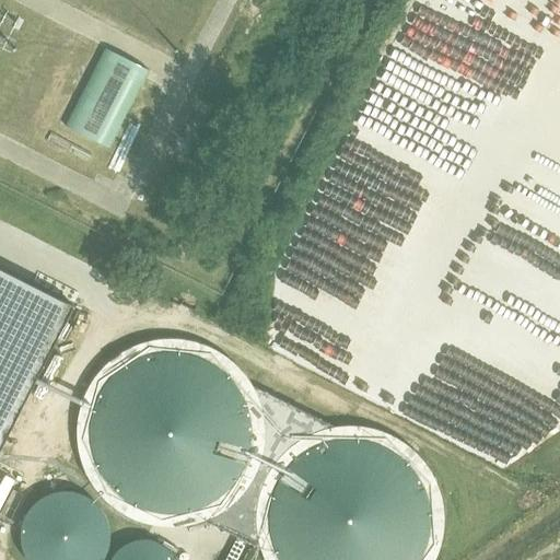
[(108,149),(149,71),(105,48),(65,127),(108,149)]
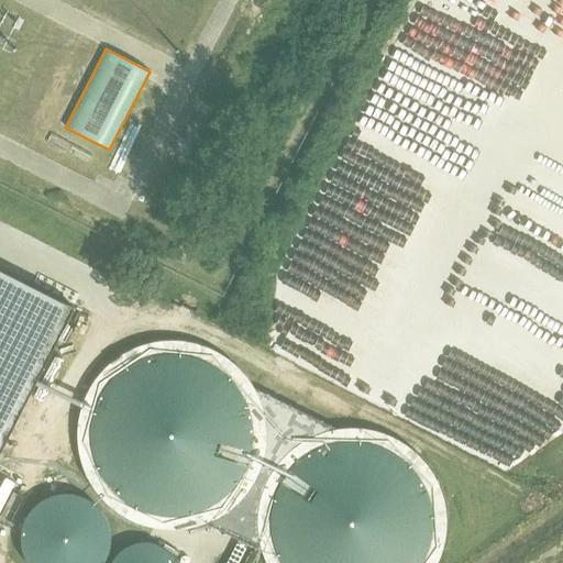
[(0,452),(74,309),(0,271),(0,452)]
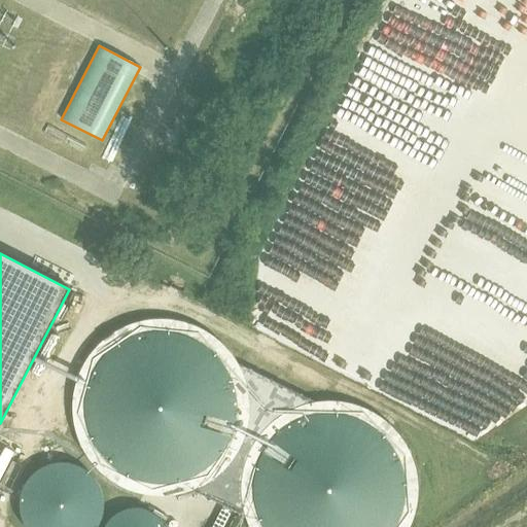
[(246,425),(248,408),(246,390),(242,373),(233,357),(222,344),(208,332),(192,324),(176,319),(159,318),(141,319),(125,324),(109,332),(96,344),(84,357),(76,373),(71,390),(69,408),(71,425),(76,442),(84,457),(96,470),(109,482),(125,490),(141,495),(159,497),(176,495),(192,490),(208,482),(222,470),(233,457),(242,442),(246,425)]
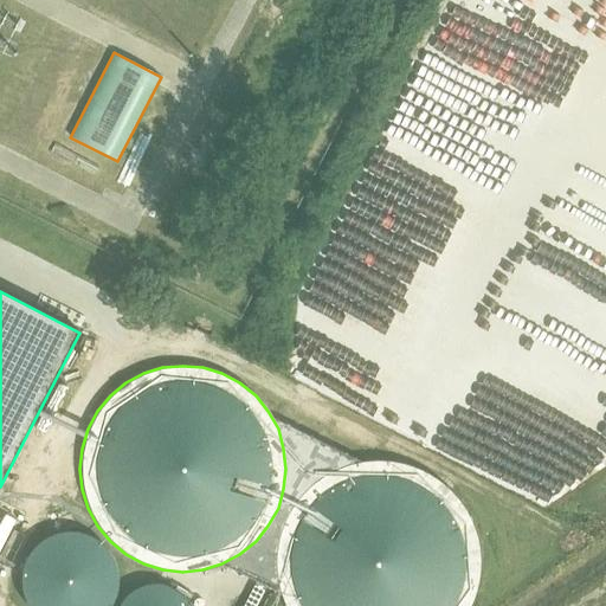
[(483,585),(485,565),(483,545),(477,524),(468,507),(455,491),(439,478),(421,469),(401,463),(381,461),(361,463),(342,469),(324,478),(308,491),(296,507),(287,524),(281,545),(278,565),(281,585),(287,604),(287,605),(476,605),(477,604),(483,585)]
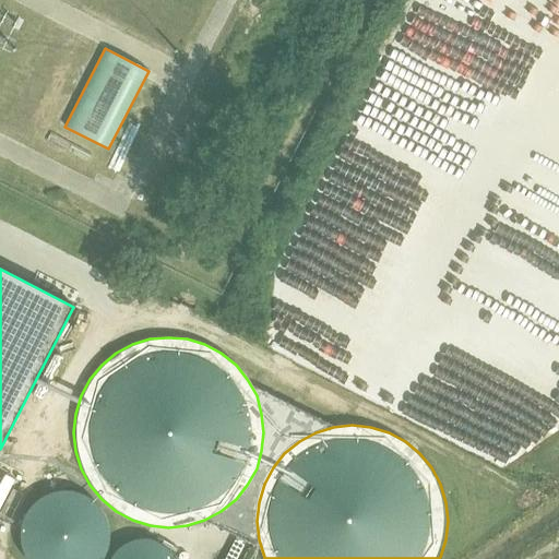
[(103,558),(108,549),(110,536),(108,523),(103,512),(95,502),(84,496),(71,491),(59,491),(46,496),(36,502),(27,512),(22,523),(20,536),(22,549),(26,558),(103,558)]
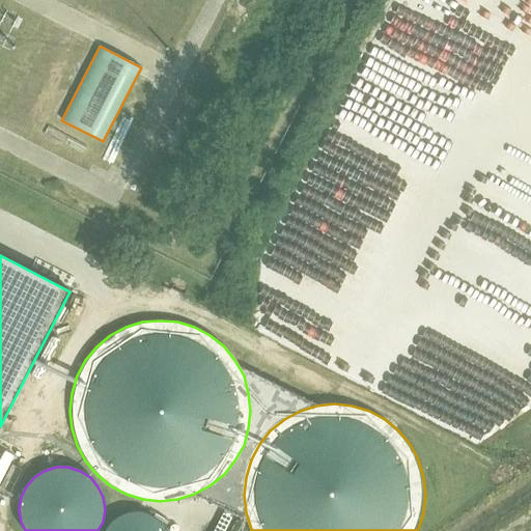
[(180,530),(179,529),(172,520),(162,513),(149,509),(138,509),(126,513),(116,520),(108,529),(106,530),(180,530)]
